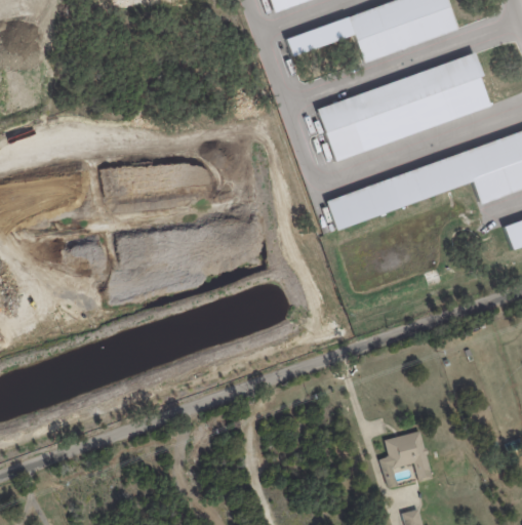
[(270,0),(273,9),(302,0),(270,0)]
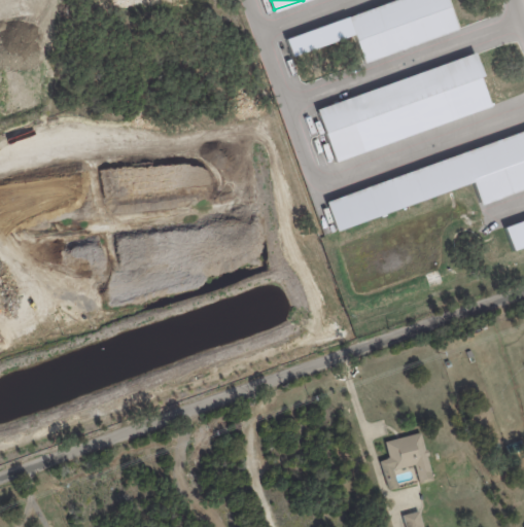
[(459,32),(449,0),(400,0),(286,35),(293,56),(357,36),(365,61),(459,32)]
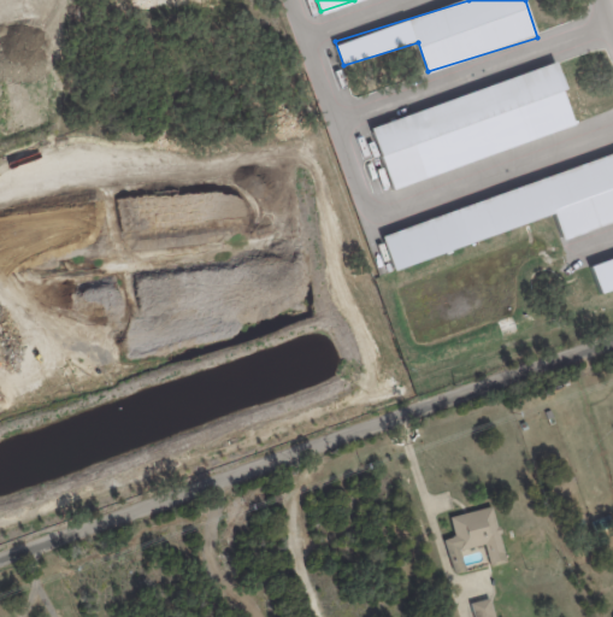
[(373,123),(392,186),(577,129),(565,89),(567,89),(561,65),(373,123)]
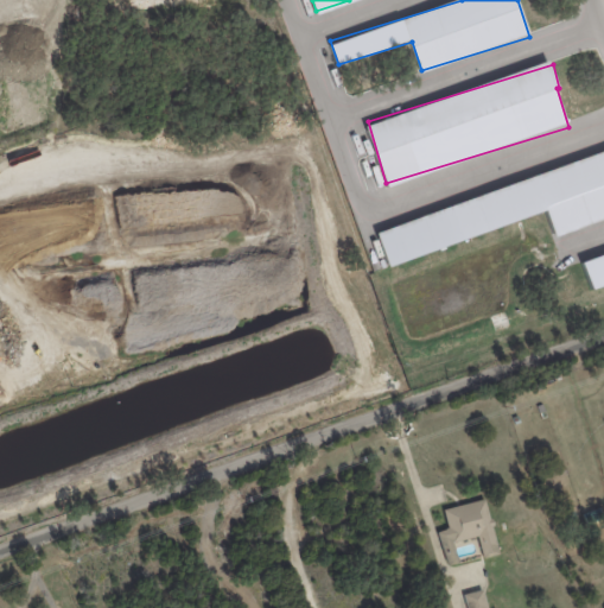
[(555,234),(603,219),(603,156),(376,226),(388,263),(548,214),(555,234)]
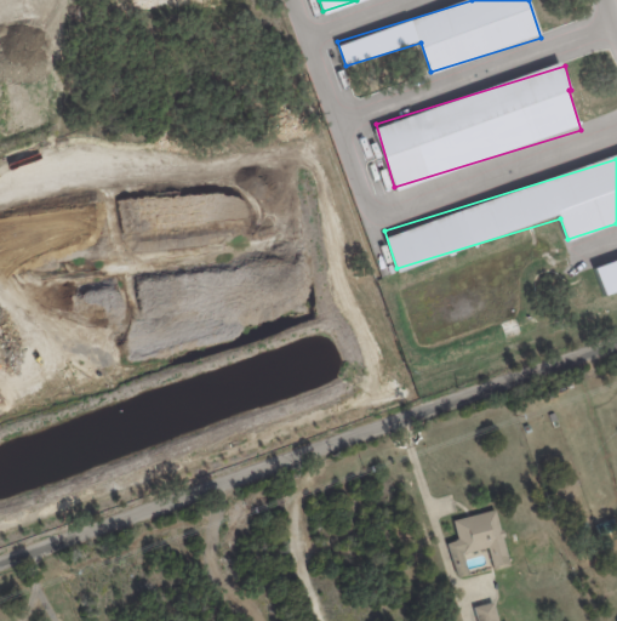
[(616,257),(595,265),(604,294),(616,289),(616,257)]
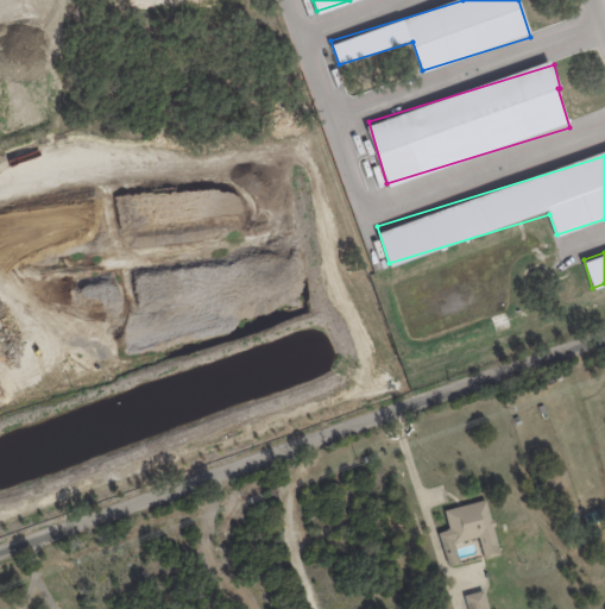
[(447,509),(452,529),(441,532),(445,546),(480,537),(485,556),(502,551),(489,500),(447,509)]
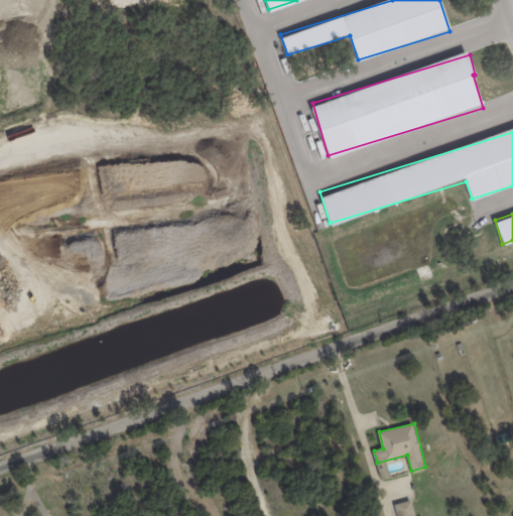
[(415,515),(412,500),(396,503),(398,515),(415,515)]
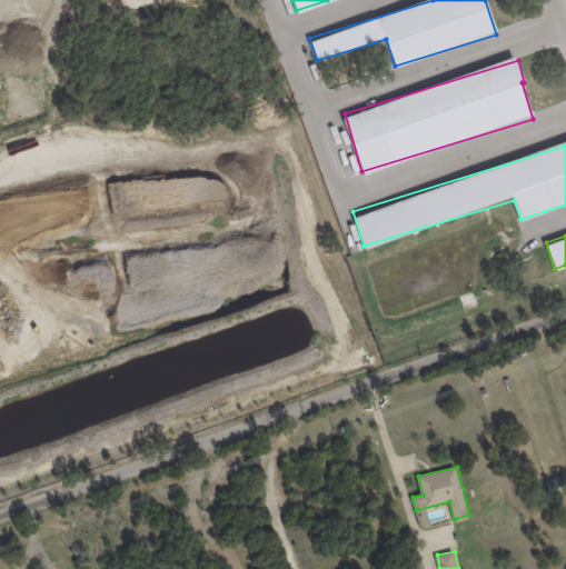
All buildings are outlined.
